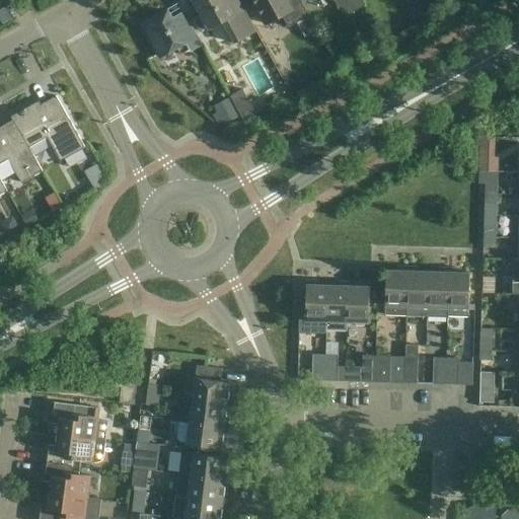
[(190,0),(207,30),(223,21),(235,43),(249,34),(237,14),(244,10),(237,0),(190,0)]
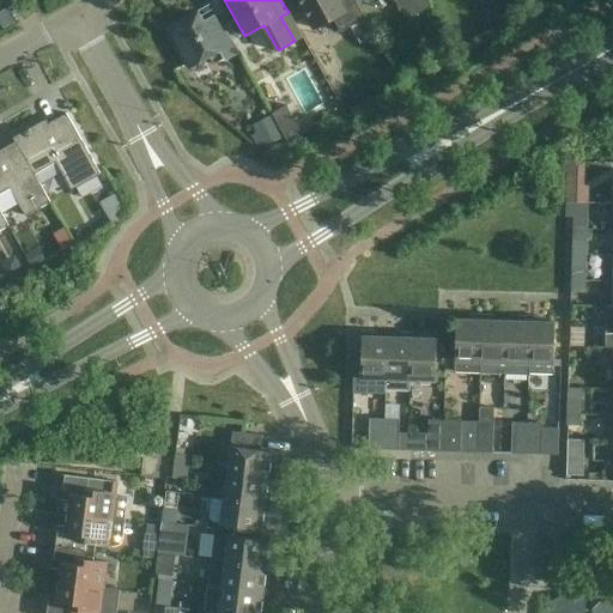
[(298,0),(315,30),(334,20),(341,35),(366,20),(354,0),(298,0)]
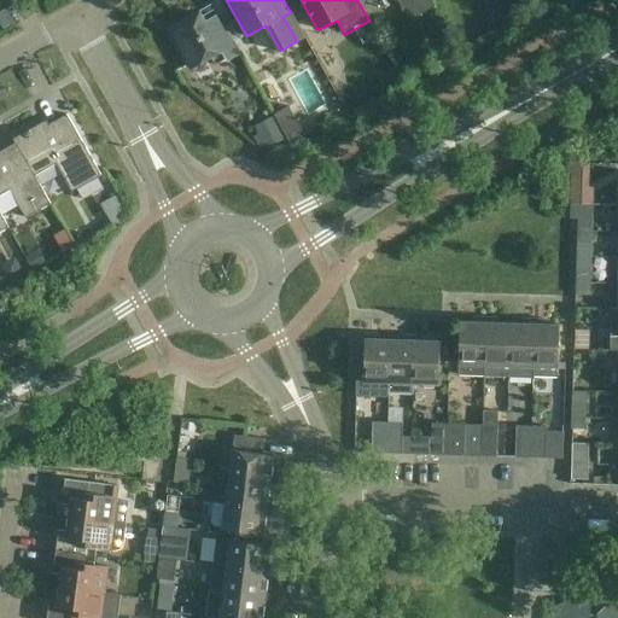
[(398,0),(403,7),(420,16),(436,7),(431,0),(398,0)]
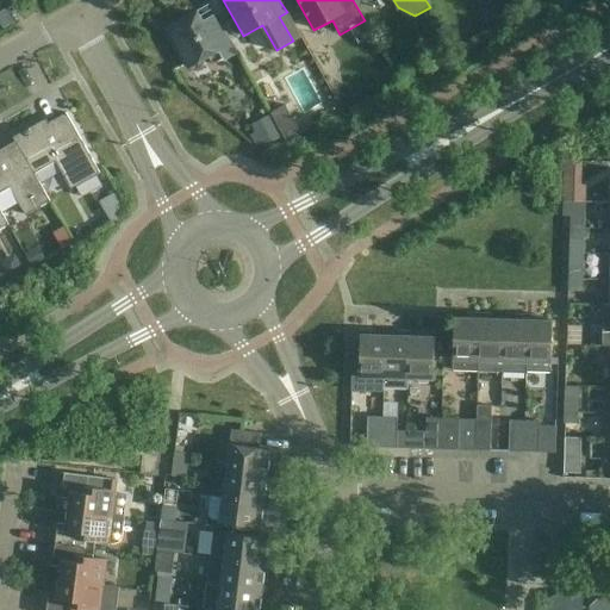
[(201,24),(195,13),(167,29),(188,67),(207,56),(212,64),(235,53),(215,17),(201,24)]
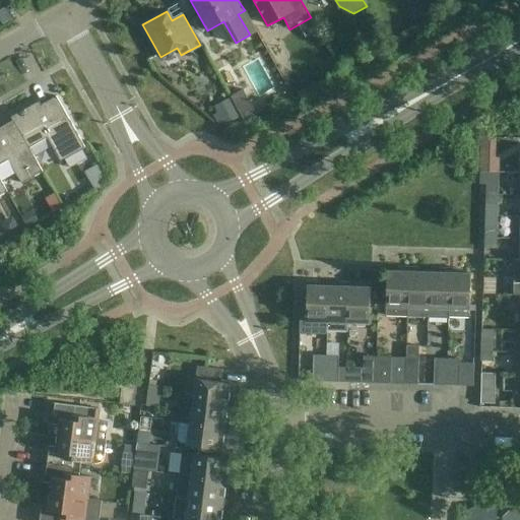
[(255,113),(243,89),(230,95),(243,120),(255,113)]
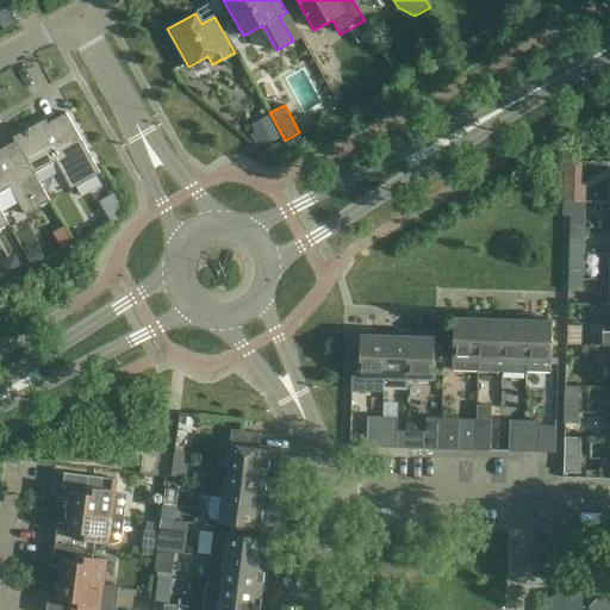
[(39,122),(13,137),(16,141),(33,173),(35,173),(55,161),(72,188),(76,186),(82,197),(103,186),(97,174),(100,173),(66,112),(42,126),(39,122)]
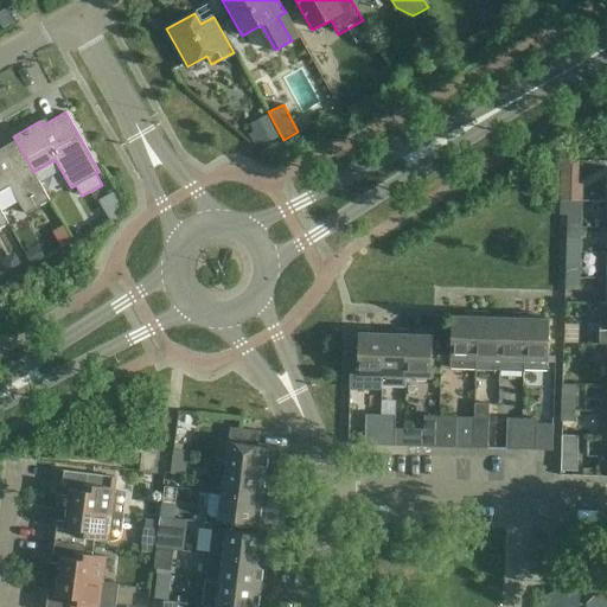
[(281,136),(268,114),(249,125),(262,147),(281,136)]
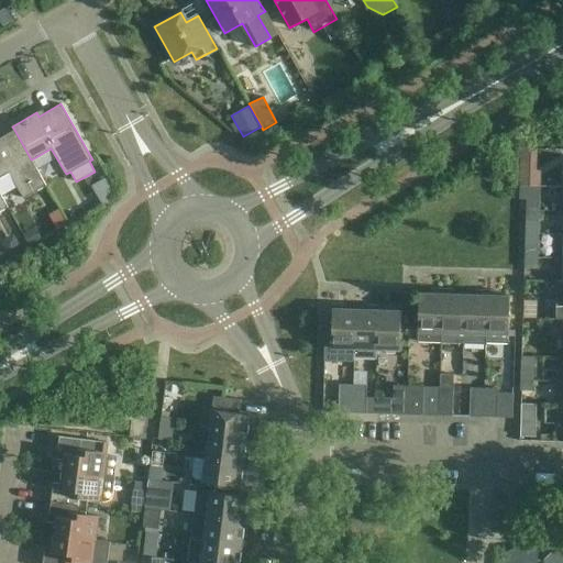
[(46,185),(32,159),(31,159),(14,130),(0,138),(0,192),(2,196),(18,187),(23,198),(46,185)]
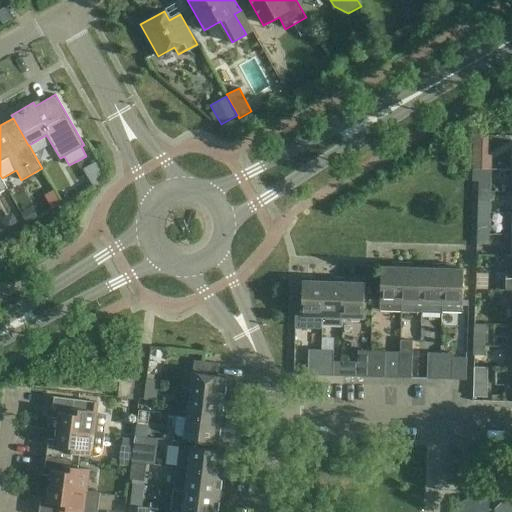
[(490,140),(477,140),(477,167),(493,168),(493,154),(489,154),(490,140)]
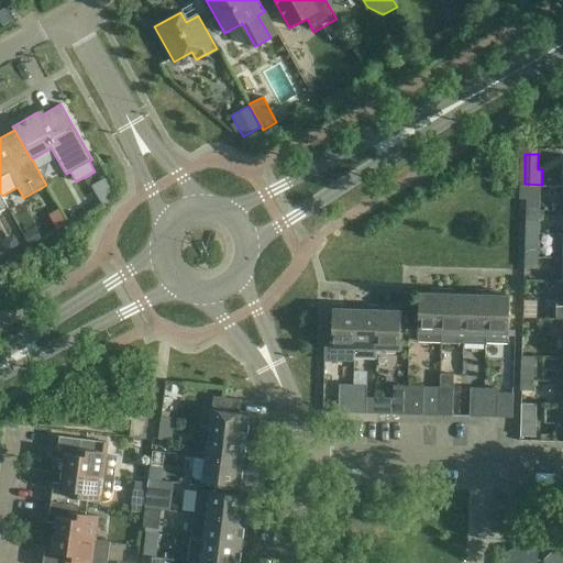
[(107,177),(91,186),(102,206),(112,201),(108,180),(107,177)]
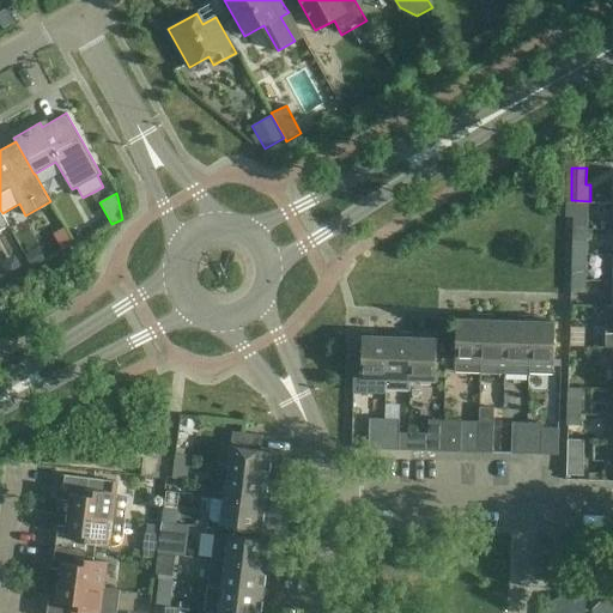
[(572,229),(587,229),(587,204),(566,204),(565,217),(572,217),(572,229)]
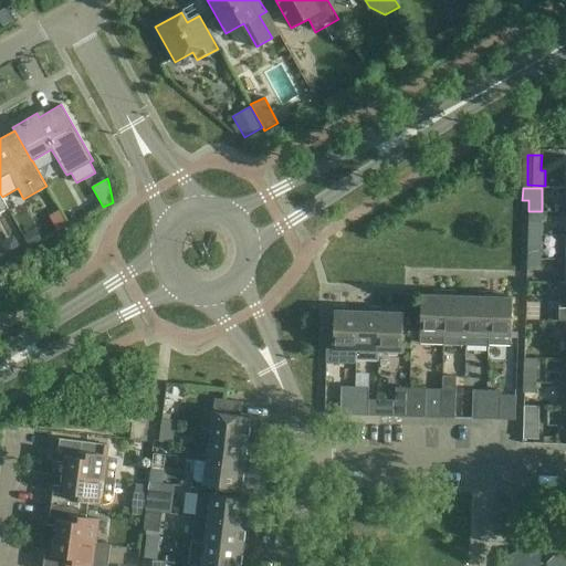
[(69,226),(60,209),(49,216),(59,232),(69,226)]
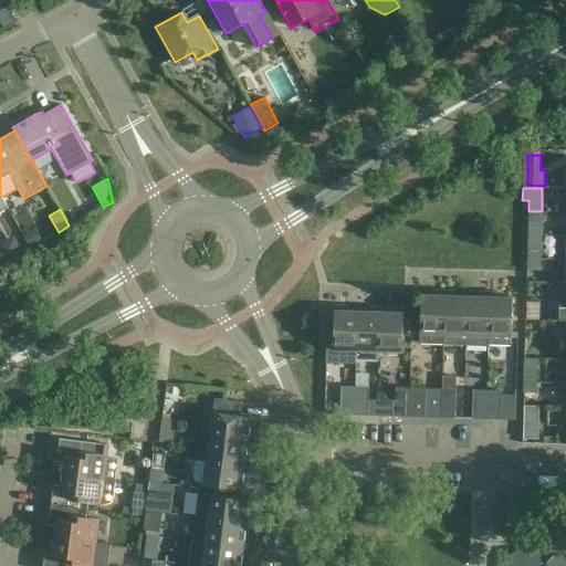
[(541,222),(542,211),(528,211),(527,222),(541,222)]
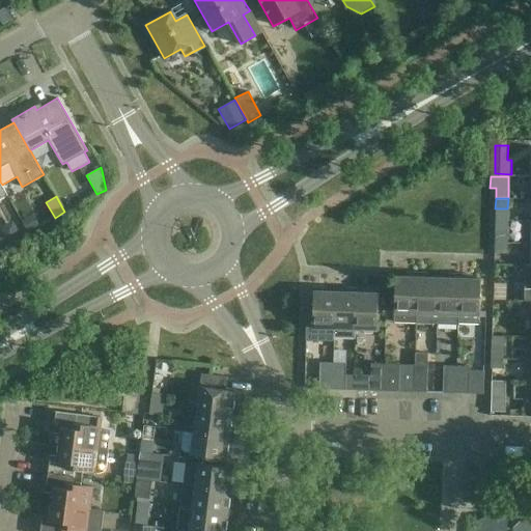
[(495,243),(507,243),(508,233),(495,232),(495,243)]
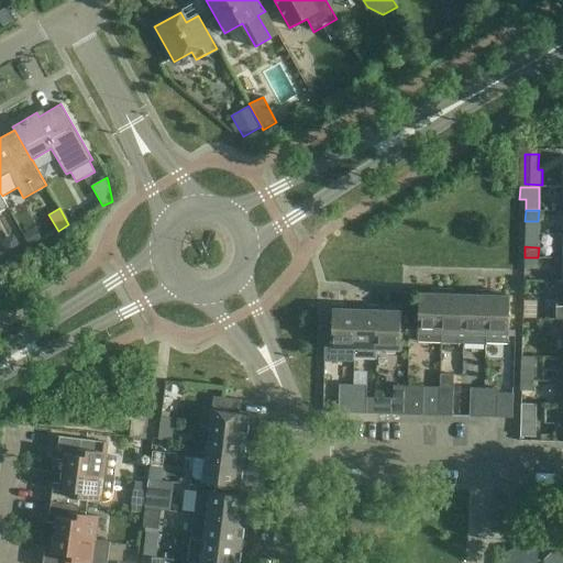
[(538,257),(525,257),(523,268),(538,269),(538,257)]
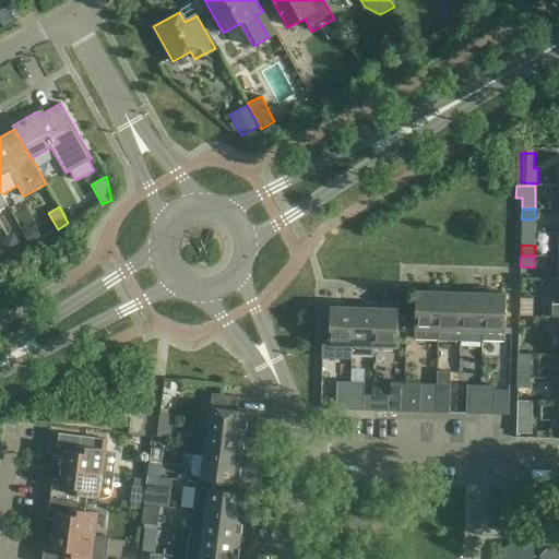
[(438,341),(439,330),(437,330),(438,287),(429,287),(428,292),(416,292),(415,340),(438,341)]
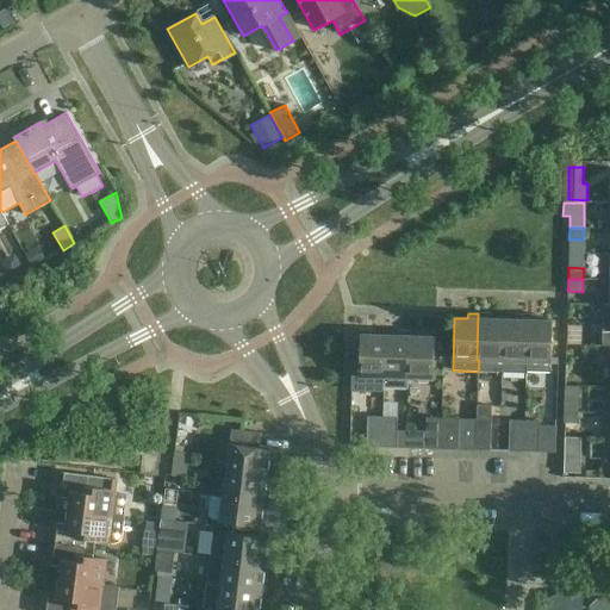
[(478,313),(477,360),(479,360),(478,369),(502,371),(503,319),(491,319),(491,315),(478,313)]
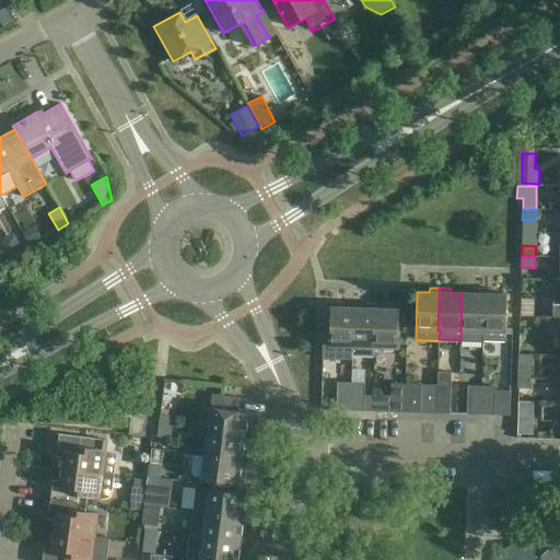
[(462,293),(461,340),(482,341),(483,333),(482,333),(483,290),(474,290),(474,294),(462,293)]
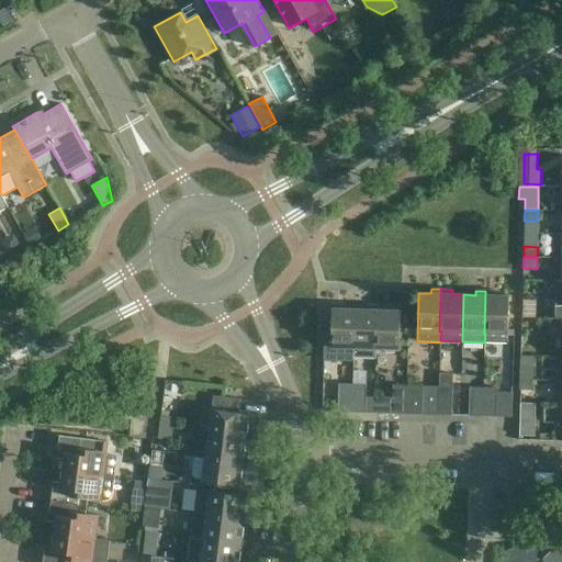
[(485,291),(484,334),(485,334),(484,343),(508,344),(509,296),(497,295),(497,291),(485,291)]
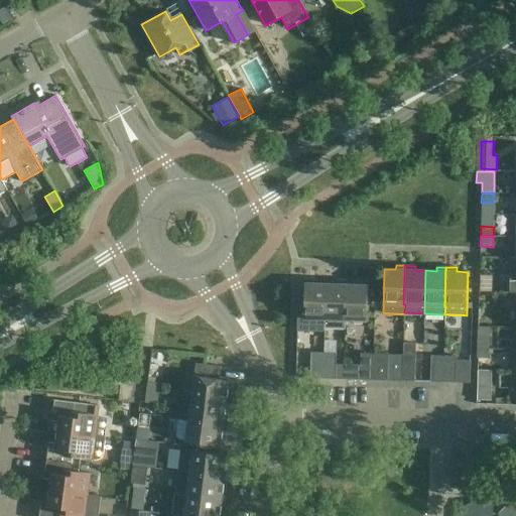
[(325,329),(326,283),(314,283),(315,279),(304,279),(303,310),(297,309),(297,332),(325,333),(325,329)]
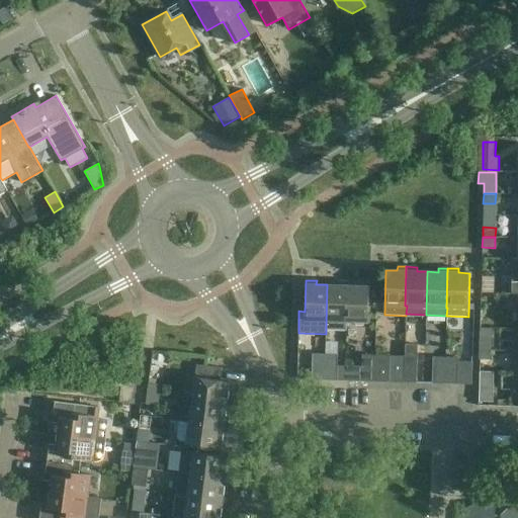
[(347,331),(347,319),(346,319),(347,281),(338,281),(338,285),(327,284),(326,330),(347,331)]
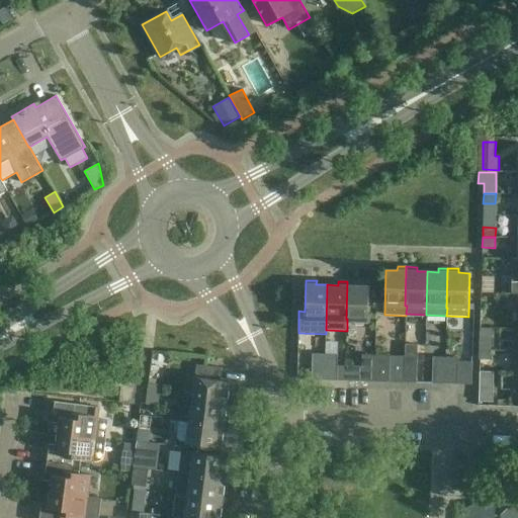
[(368,282),(347,281),(346,319),(347,319),(353,319),(356,326),(363,326),(366,320),(367,320),(368,282)]
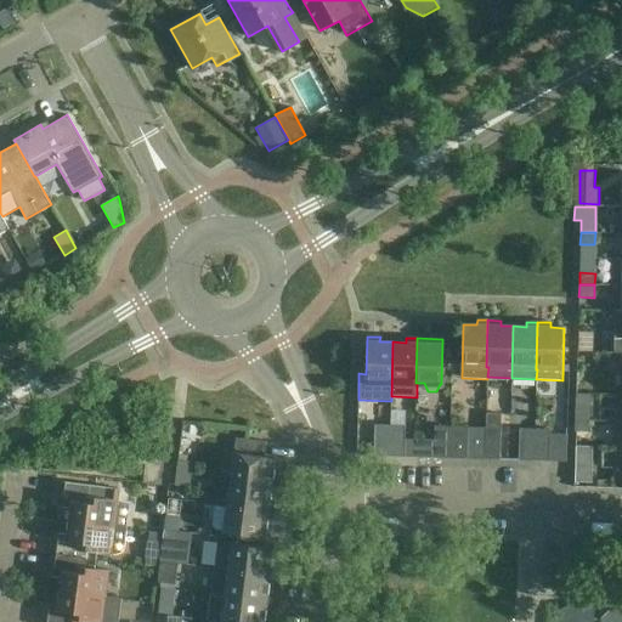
[(576,406),(575,419),(589,419),(591,407),(576,406)]
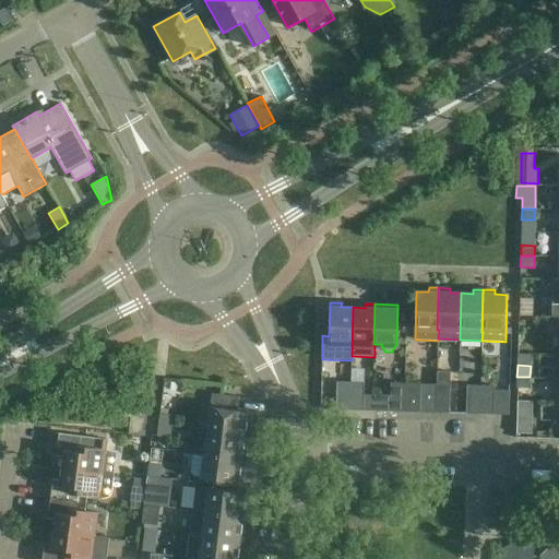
[(530,388),(530,377),(516,377),(516,388),(530,388)]
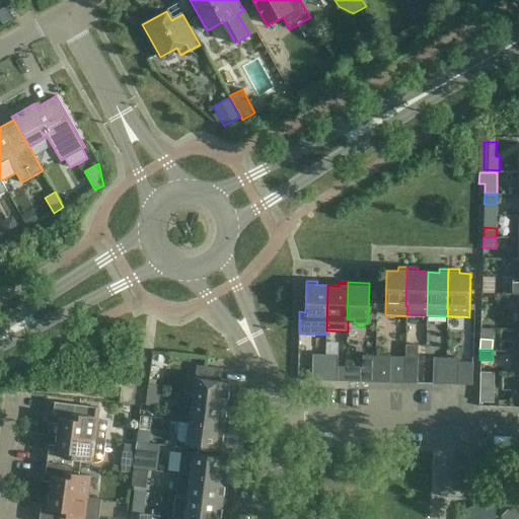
[(324,380),(325,354),(312,354),(311,380),(324,380)]
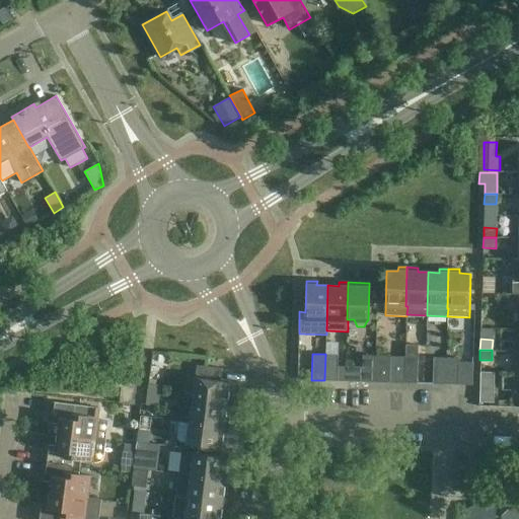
[(324,380),(346,381),(346,366),(338,366),(339,355),(325,354),(324,380)]
